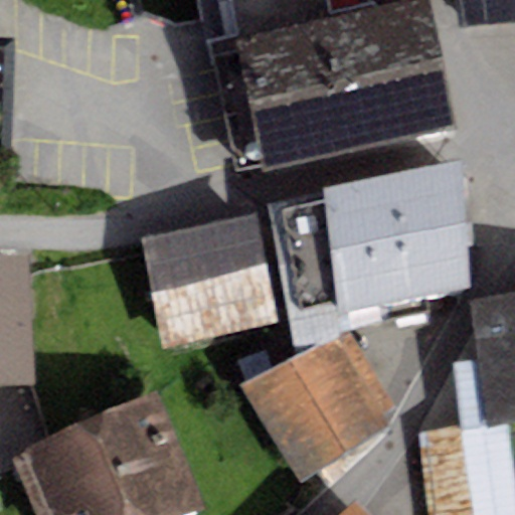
[(260,165),(263,172),(458,133),(431,0),(407,0),(375,8),(370,0),(200,0),(232,171),(260,165)]
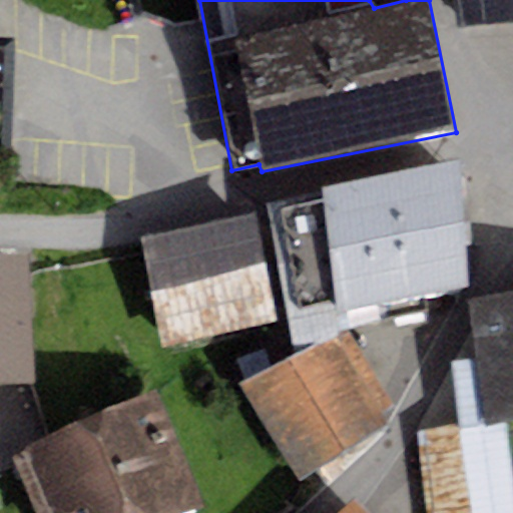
[(512,0),(457,0),(461,30),(512,23),(512,0)]
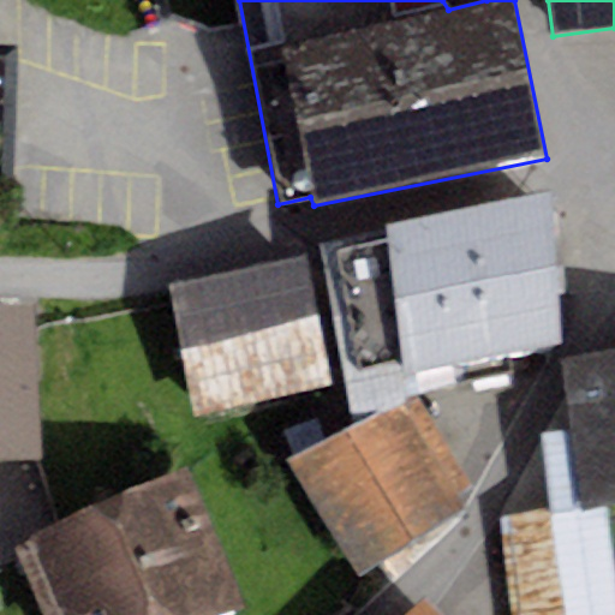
[(408,399),(411,375),(563,346),(556,197),(388,222),(388,230),(322,246),(348,412),(408,399)]
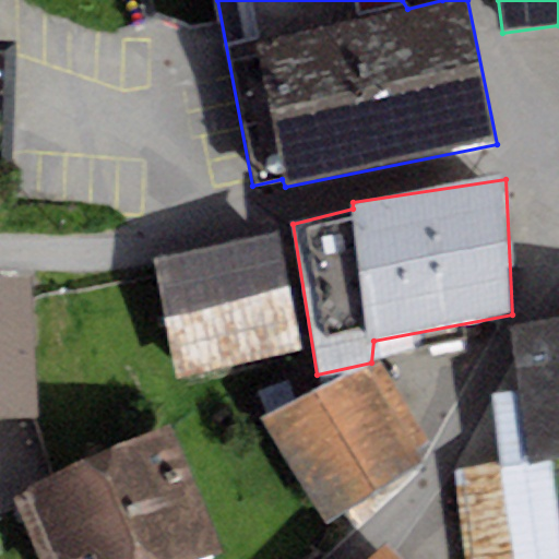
[(299,351),(276,234),(154,257),(177,373),(299,351)]
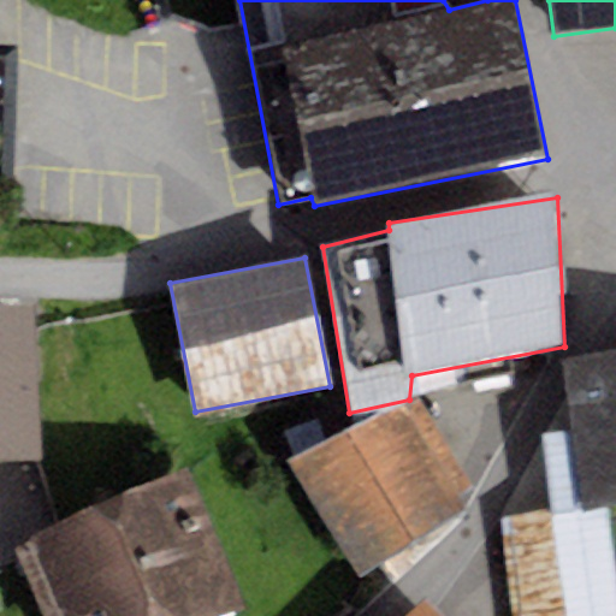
[(606,507),(615,505),(615,351),(560,360),(569,430),(579,510),(606,507)]
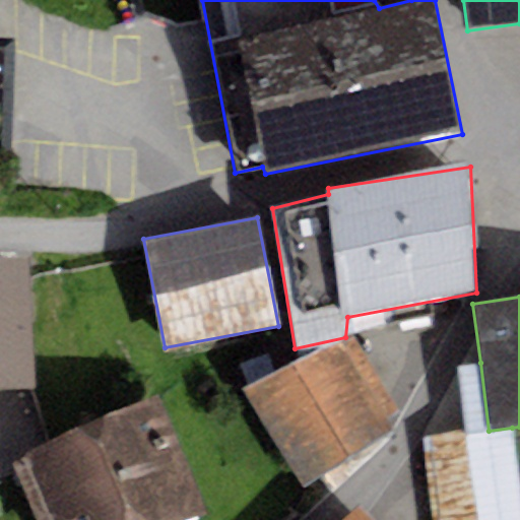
[(397,413),(354,337),(247,391),(306,491),(390,431),(385,424),(397,413)]
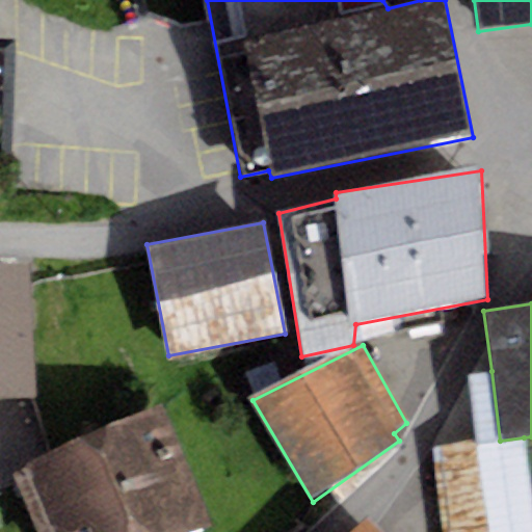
[(531,531),(531,520),(524,437),(500,441),(491,371),(469,374),(473,443),(434,449),(441,531),(531,531)]
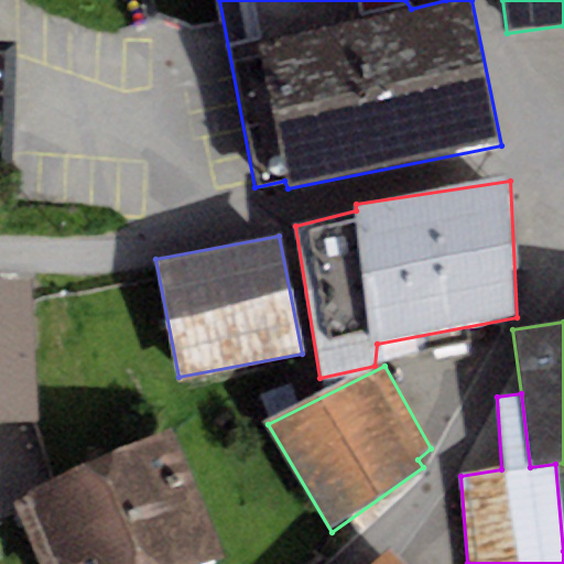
[(208,563),(225,557),(172,427),(25,487),(30,497),(13,503),(38,563),(208,563)]
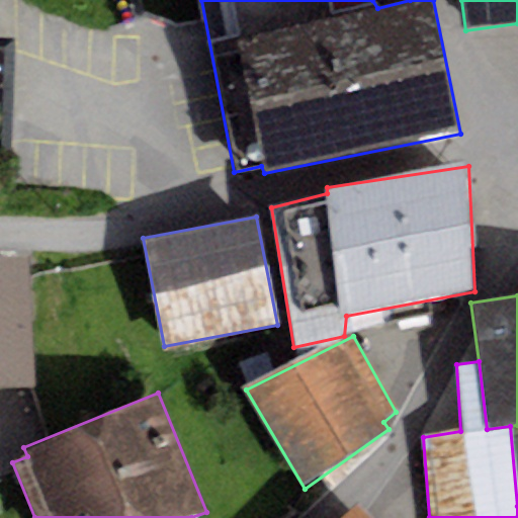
[(367,517),(355,505),(341,517),(367,517)]
